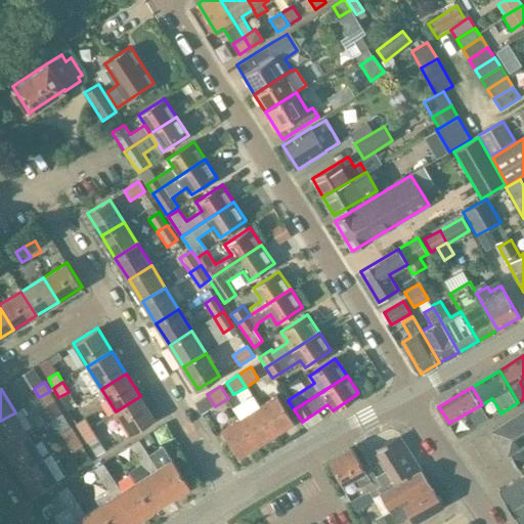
[(55,399),(50,391),(39,397),(46,406),(55,399)]
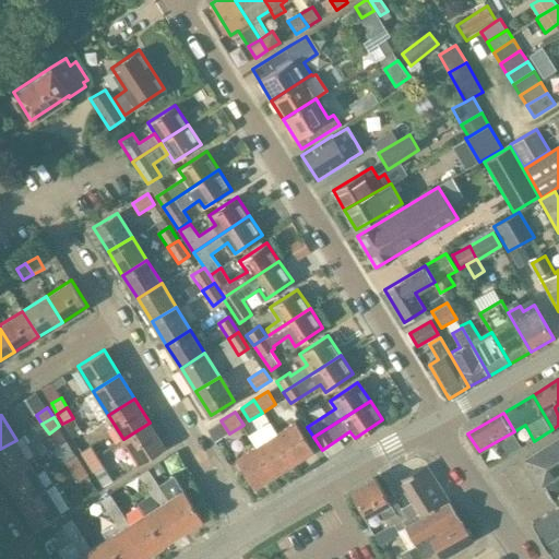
[(295,420),(275,433),(294,462),(313,449),(295,420)]
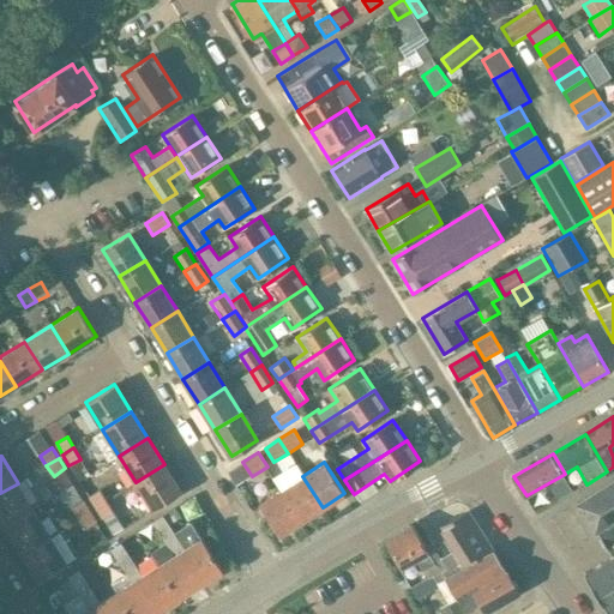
[(181,491),(164,464),(136,482),(152,509),(181,491)]
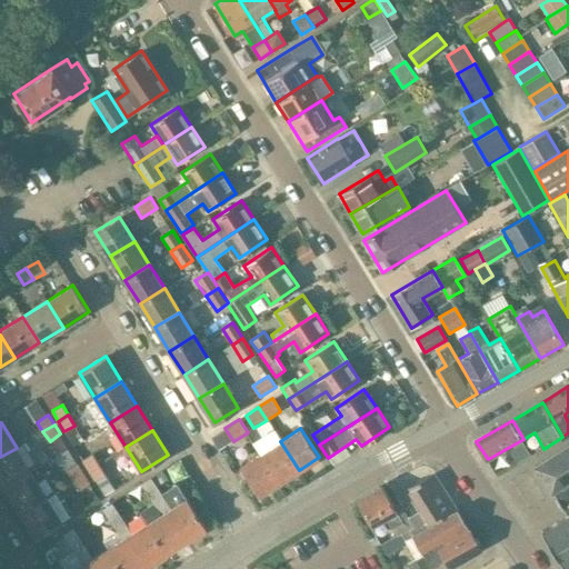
[(280,441),(260,453),(279,482),(299,470),(280,441)]
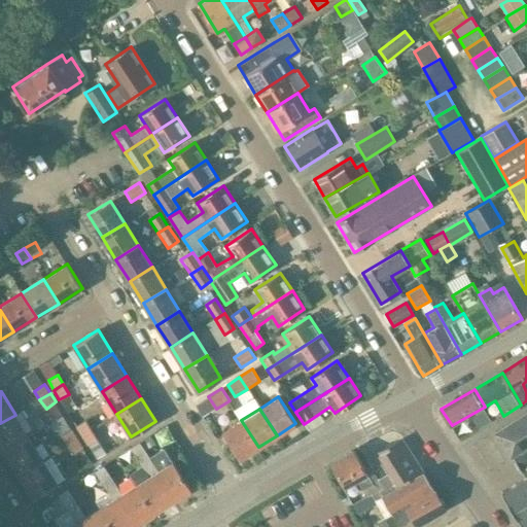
[(526,413),(496,433),(525,479),(501,493),(523,526),(526,524),(526,413)]
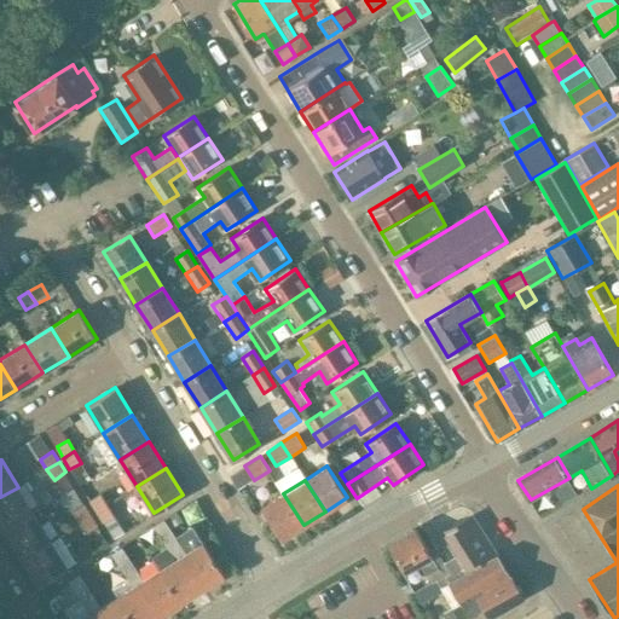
[(0,497),(0,522),(5,532),(35,514),(18,487),(0,497)]
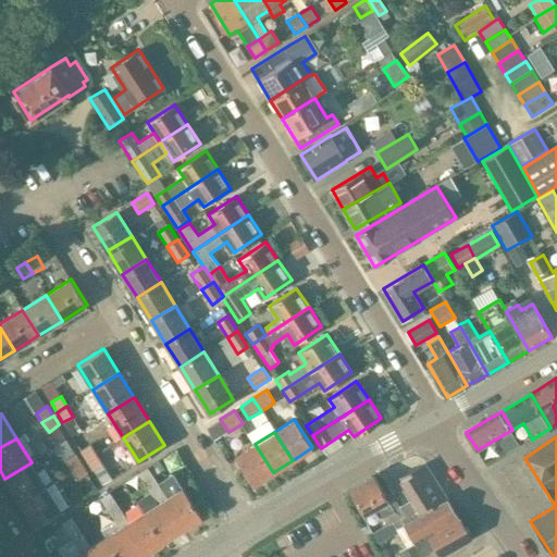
[(81,450),(86,460),(97,454),(90,444),(81,450)]
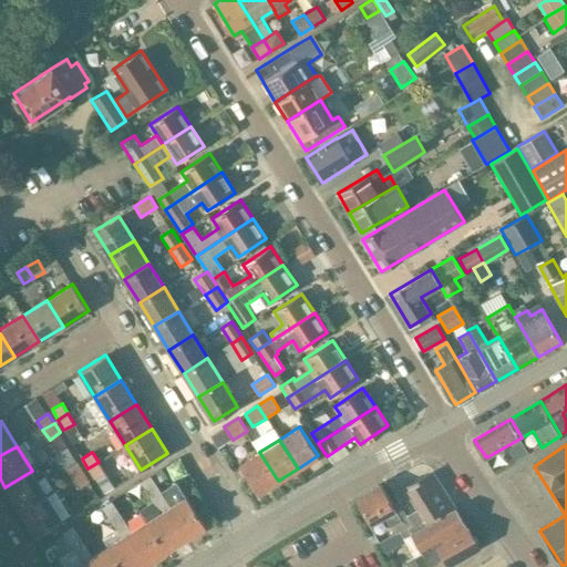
[(278,481),(259,452),(239,465),(258,494),(278,481)]
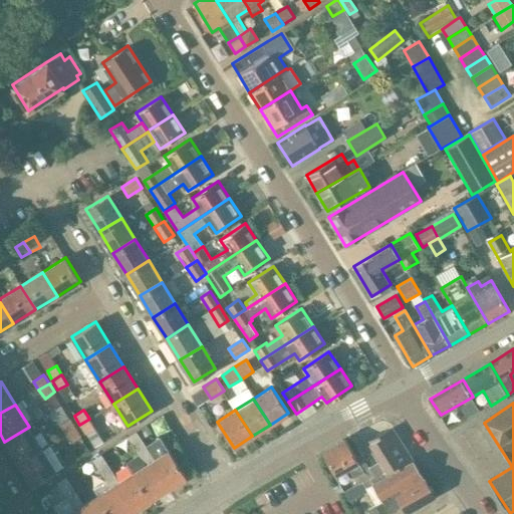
[(76,428),(70,418),(59,425),(65,435),(76,428)]
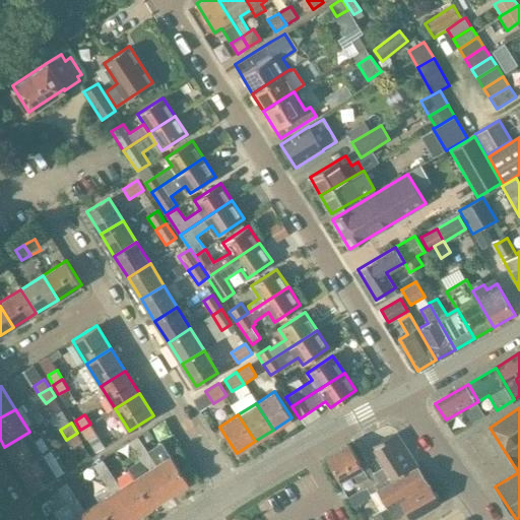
[(80,430),(86,440),(96,434),(90,424),(80,430)]
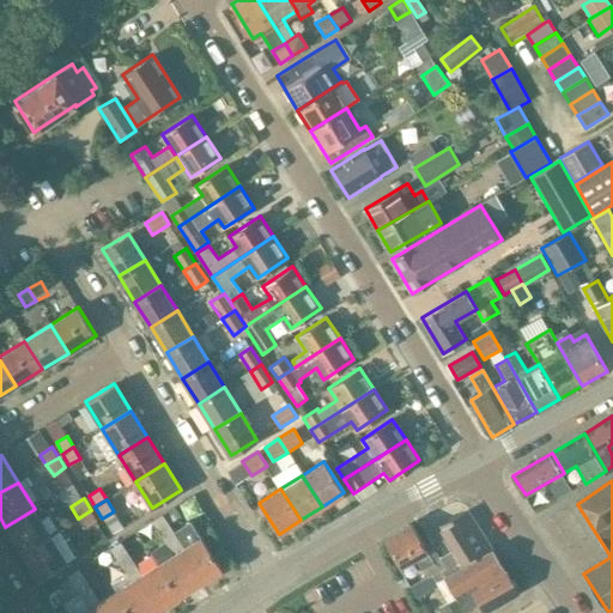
[(5,527),(22,553),(50,535),(35,509),(5,527)]
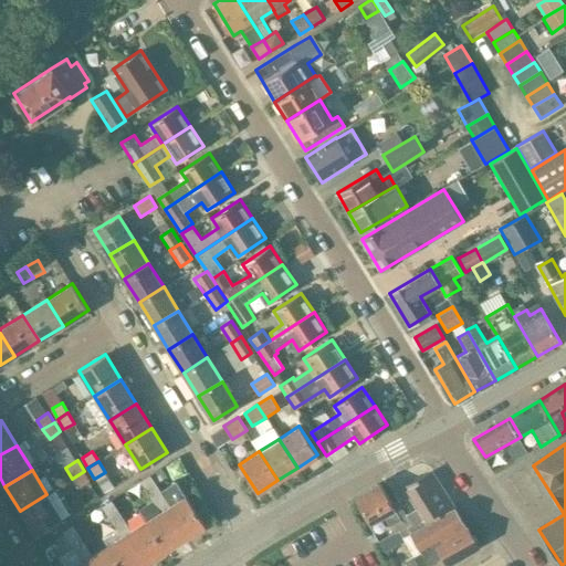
[(90,481),(84,471),(72,479),(79,488),(90,481)]
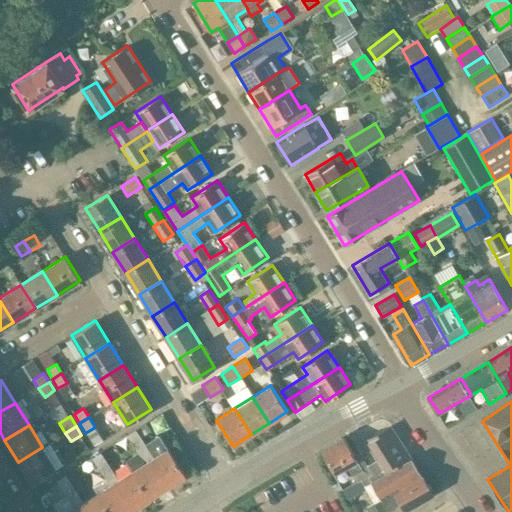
[(372,474),(362,480),(365,486),(372,482),(373,483),(412,459),(391,426),(366,440),(377,460),(367,465),(372,474)]
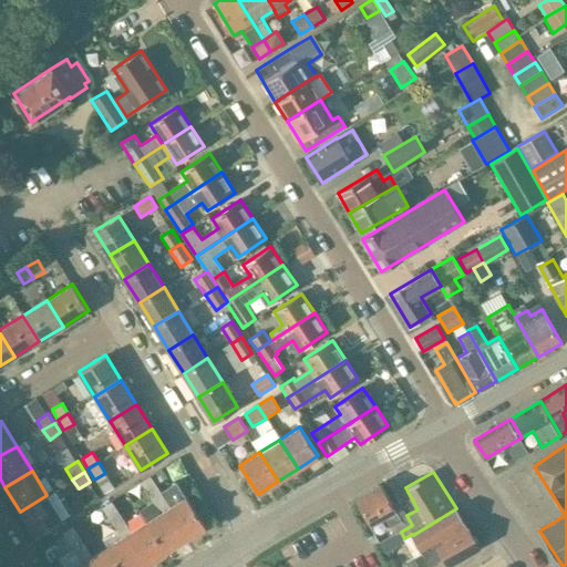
[(140,482),(152,501),(162,493),(150,475),(140,482)]
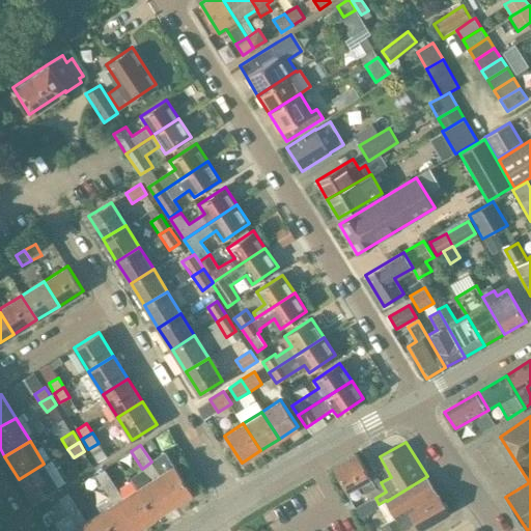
[(165,451),(150,460),(151,462),(160,474),(156,477),(173,506),(193,494),(174,466),(165,451)]
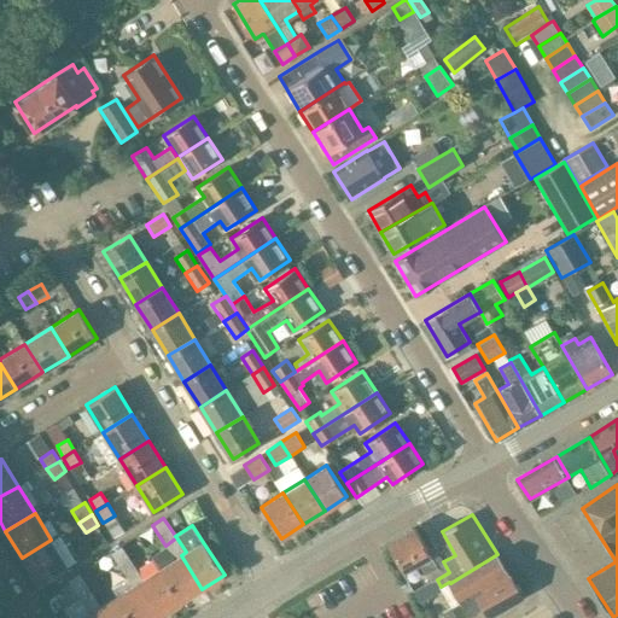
[(432,583),(437,579),(449,572),(443,561),(435,548),(429,551),(418,530),(389,546),(402,570),(419,561),(432,583)]
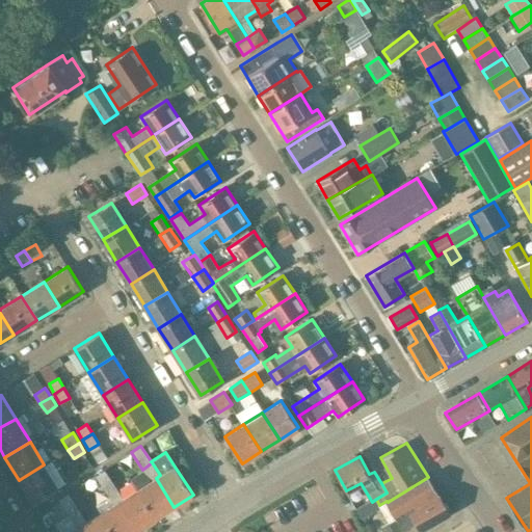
[(151,481),(156,478),(160,475),(152,462),(142,470),(151,481)]
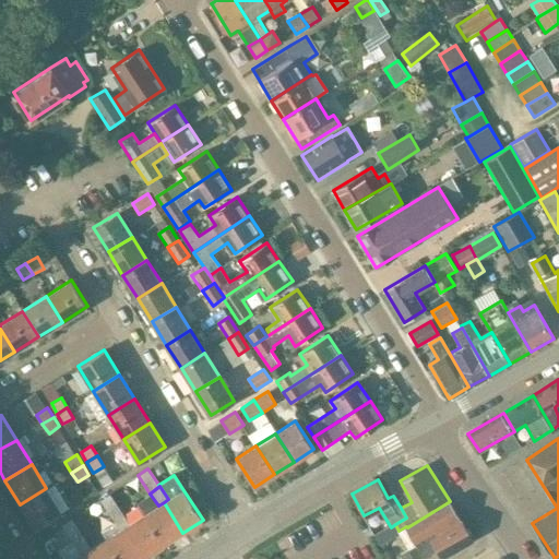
[(61,513),(46,488),(20,504),(35,530),(61,513)]
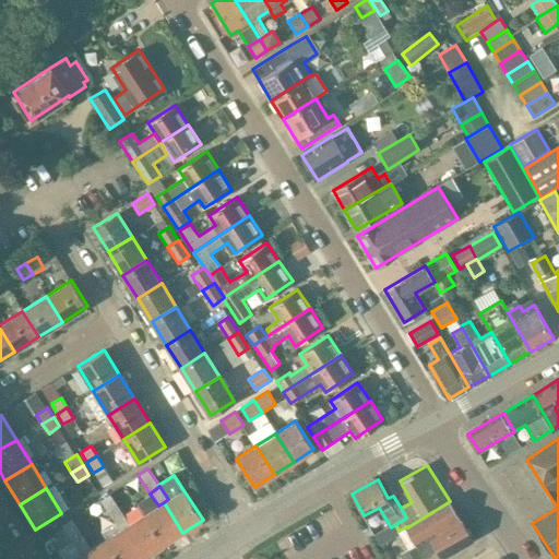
[(110,516),(120,510),(109,494),(99,500),(110,516)]
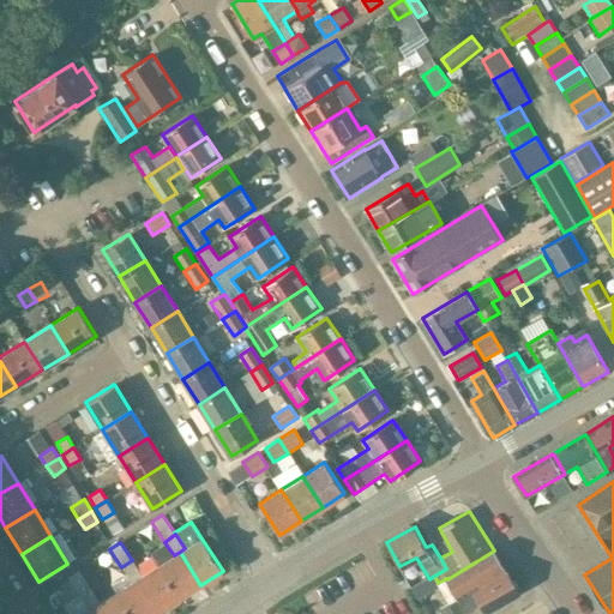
[(519,593),(494,551),(447,579),(458,599),(440,609),(441,613),(459,613),(479,605),(485,613),(519,593)]
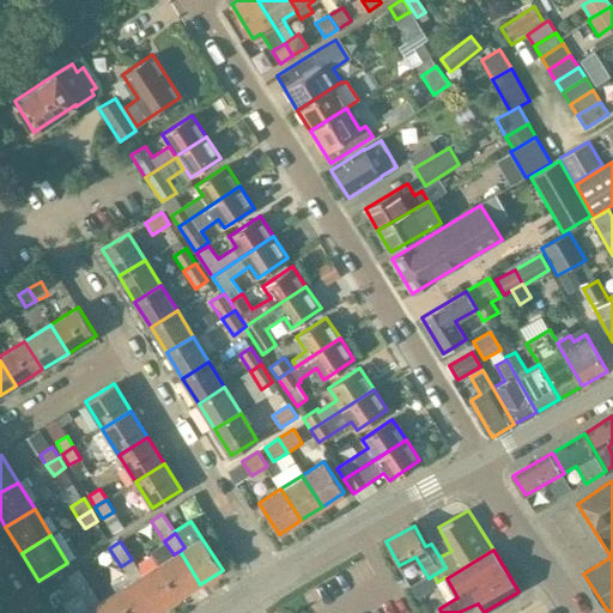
[(158,565),(178,598),(200,584),(180,551),(174,554),(158,565)]
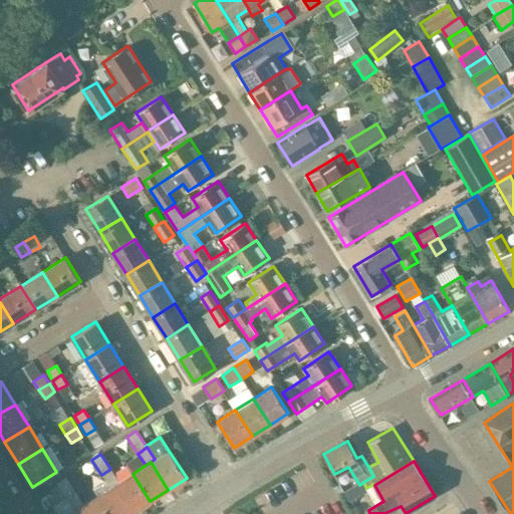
[(110,488),(114,485),(119,482),(110,469),(101,475),(110,488)]
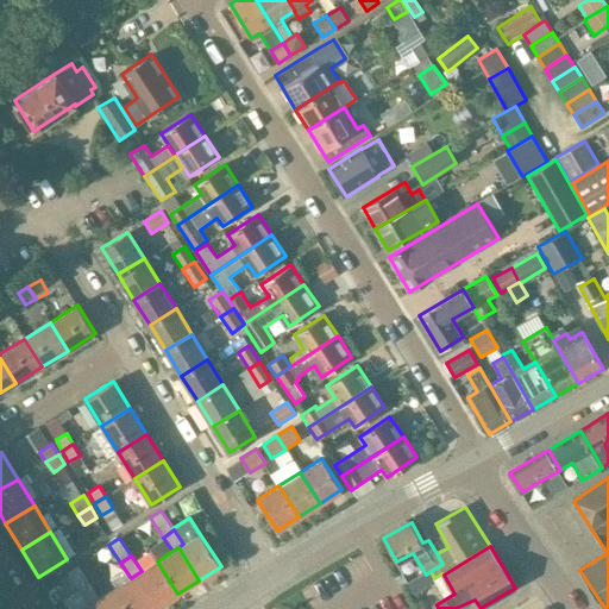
[(142,571),(136,575),(157,608),(177,594),(157,562),(142,571)]
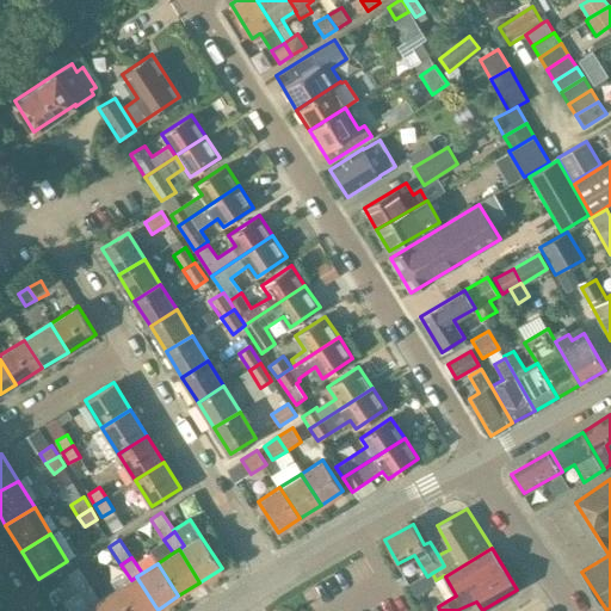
[(79,591),(90,584),(78,566),(67,573),(79,591)]
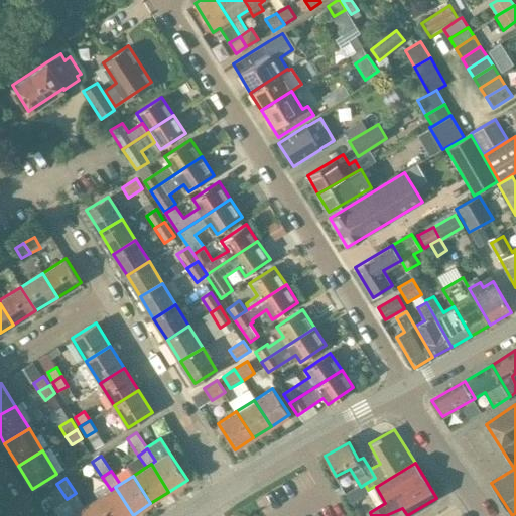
[(109,515),(130,515),(133,515),(115,487),(111,490),(98,498),(109,515)]
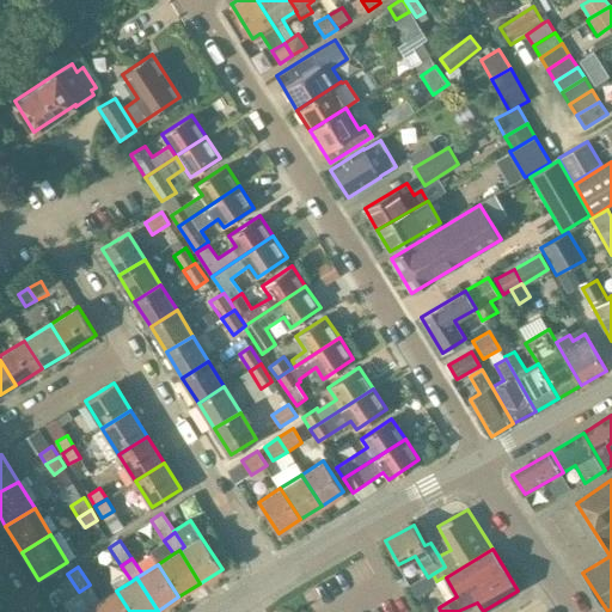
[(79,592),(89,609),(95,605),(101,601),(90,585),(79,592)]
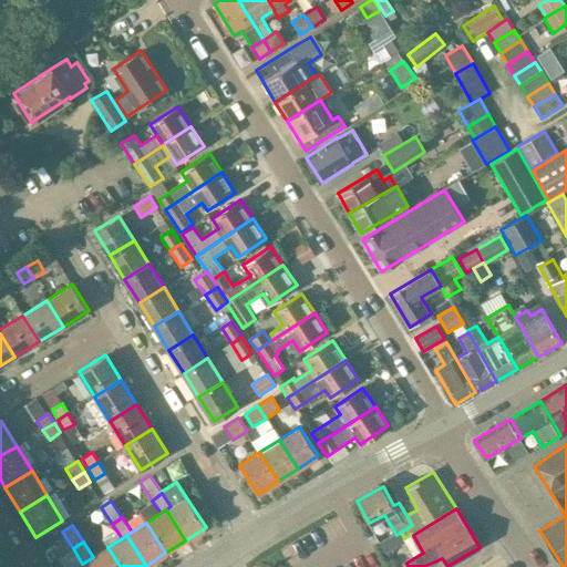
[(93,557),(88,560),(92,566),(120,566),(107,547),(93,557)]
